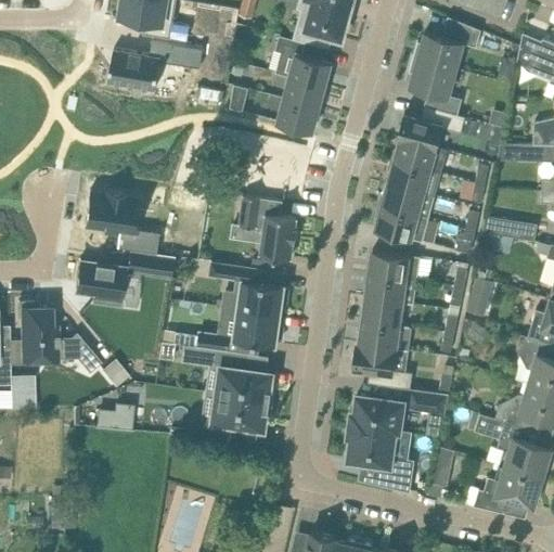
[(121,0),(119,16),(144,21),(142,34),(170,39),(176,0),(121,0)]
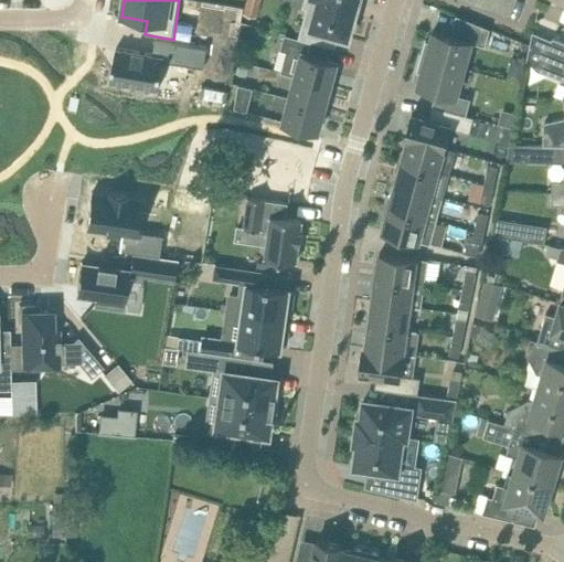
[(304,0),(302,10),(308,11),(304,24),(302,24),(299,35),(320,42),(322,33),(348,41),(357,11),(318,0),(304,0)]
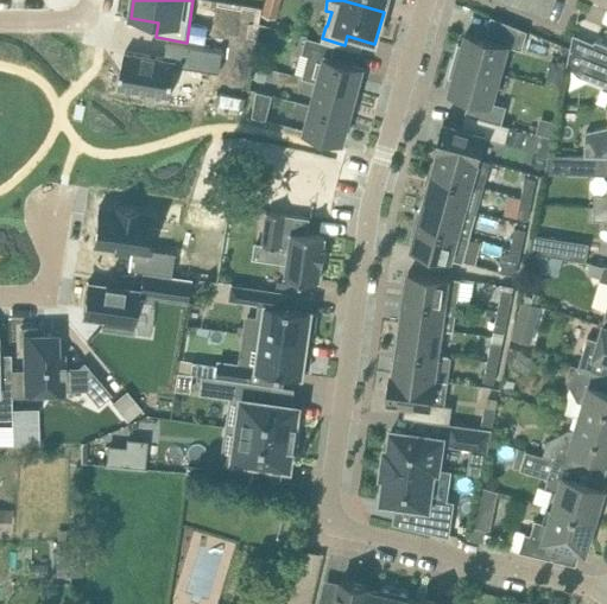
[(342,0),(384,12),(386,0),(342,0)]
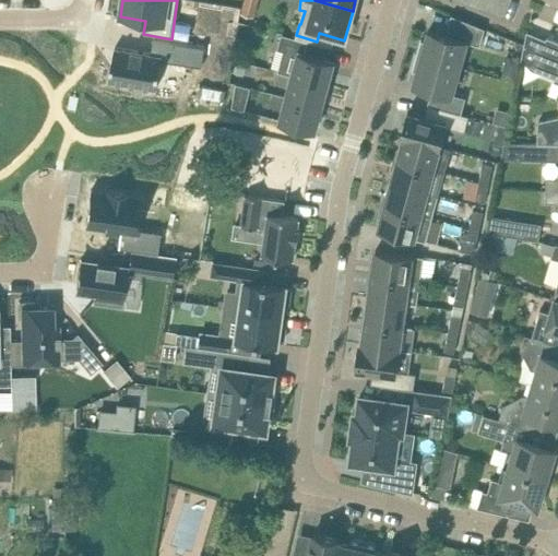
[(245,1),(240,15),(254,20),(258,4),(245,1)]
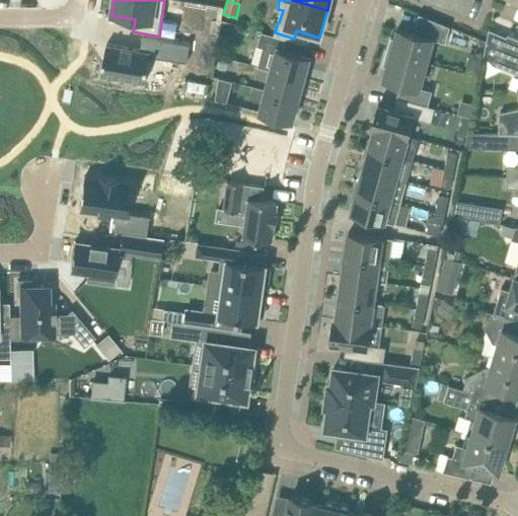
[(426,65),(432,41),(445,45),(449,28),(418,16),(413,34),(397,29),(394,41),(389,40),(385,54),(426,65)]
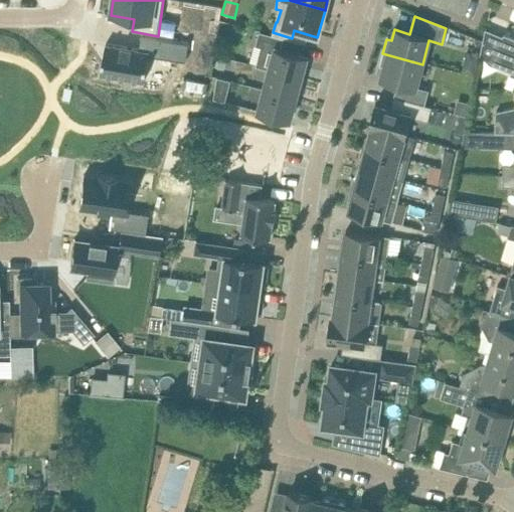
[(513,40),(503,36),(502,38),(485,31),(481,51),(479,59),(492,64),(491,66),(513,75),(513,40)]
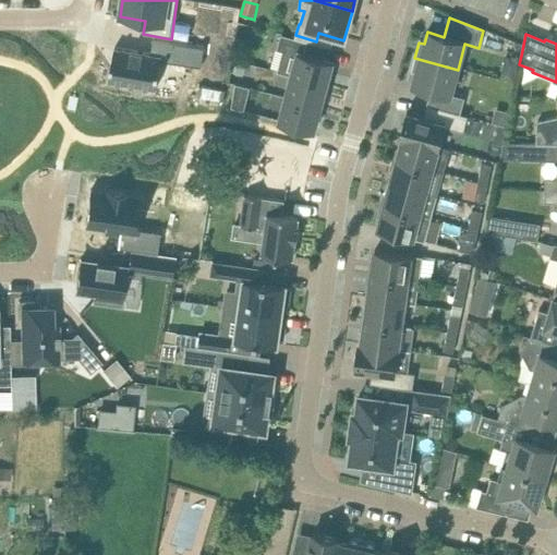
[(283,51),(277,74),(326,86),(329,75),(331,76),(335,64),(304,56),(307,43),(281,36),(278,50),(283,51)]
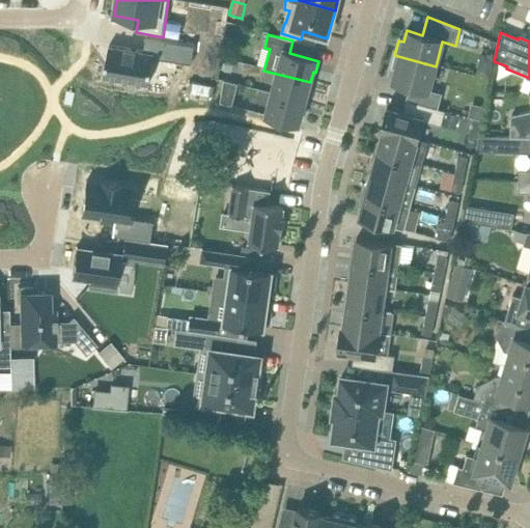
[(108,48),(104,78),(159,87),(163,60),(173,62),(176,44),(154,40),(151,54),(108,48)]
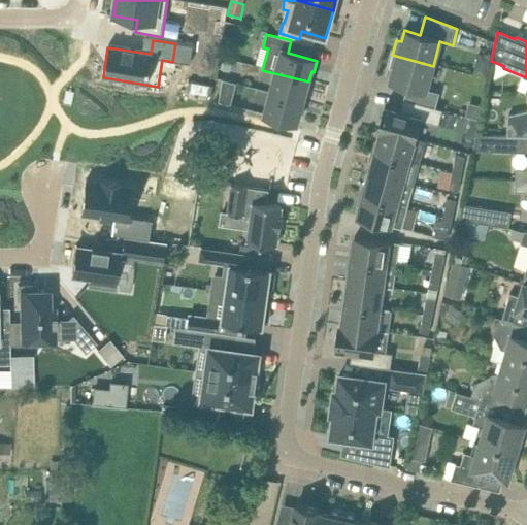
[(426,91),(433,66),(392,55),(389,69),(393,71),(390,83),(407,87),(403,101),(435,109),(439,94),(426,91)]
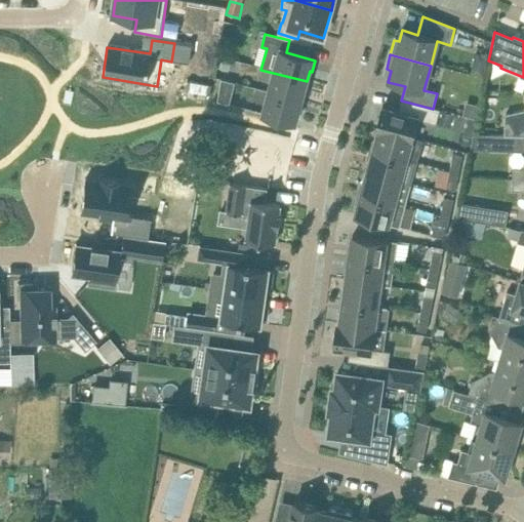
[(472,77),(484,80),(488,61),(476,56),(472,77)]
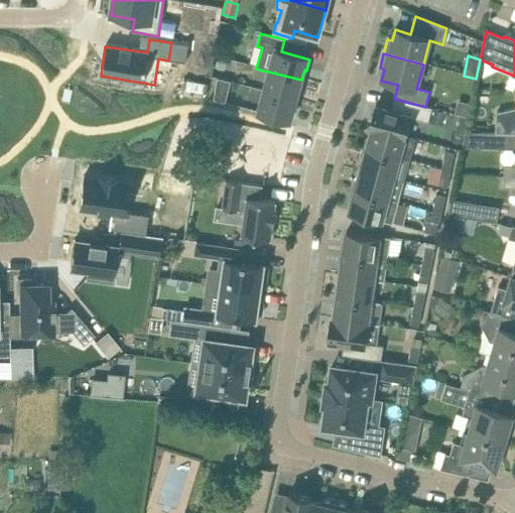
[(218,58),(215,70),(225,72),(228,61),(218,58)]
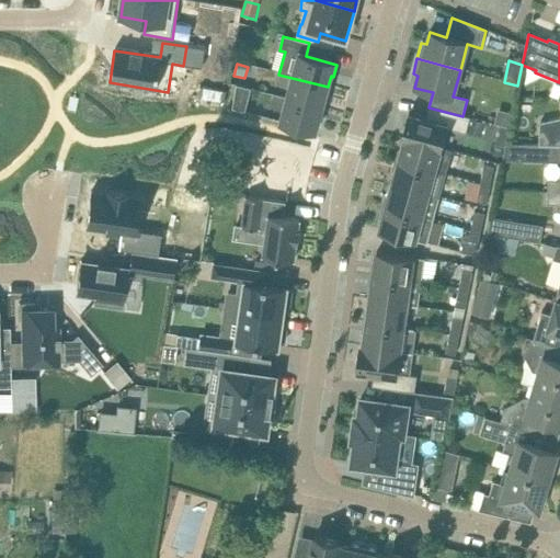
[(292,78),(286,100),(324,110),(328,99),(324,99),(328,87),(292,78)]
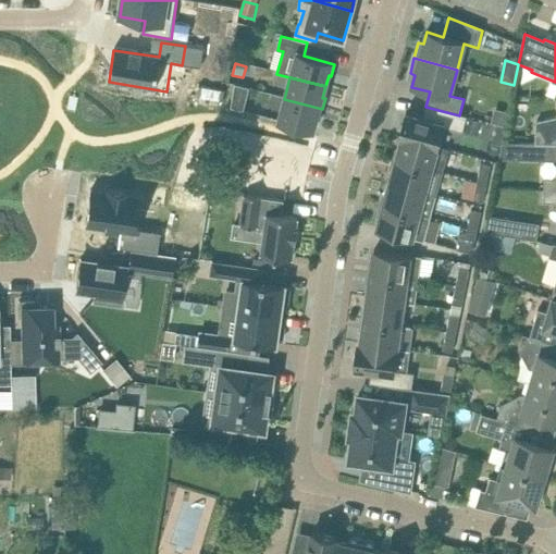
[(249,89),(233,85),(230,109),(243,112),(249,89)]
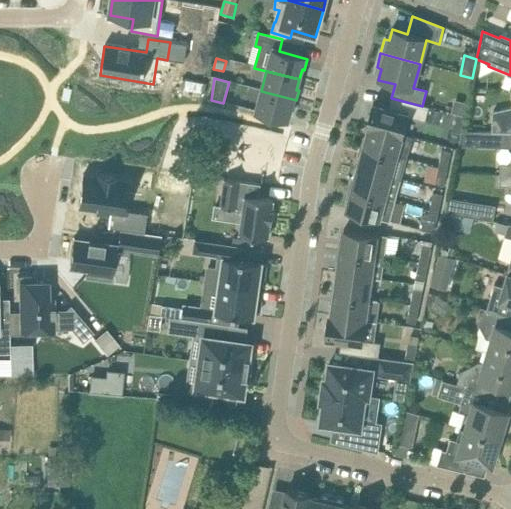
[(261,91),(256,112),(288,121),(291,110),(293,111),(296,100),(261,91)]
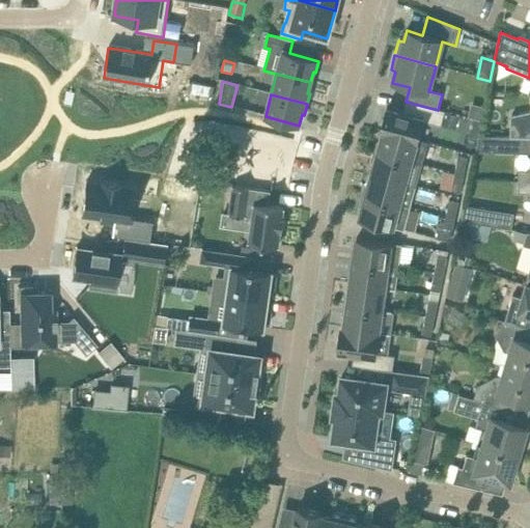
[(381,133),(383,133),(417,141),(422,121),(441,127),(445,112),(438,110),(406,102),(402,113),(393,111),(393,110),(387,108),(385,115),(386,115),(381,133)]
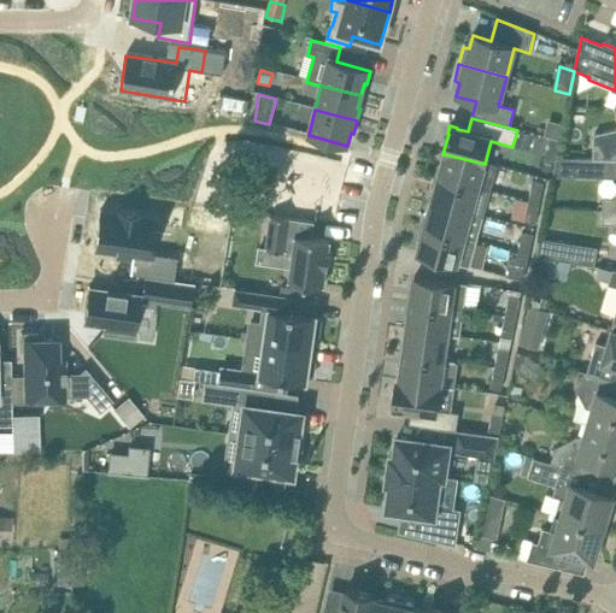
[(547,123),(544,136),(558,141),(562,127),(547,123)]
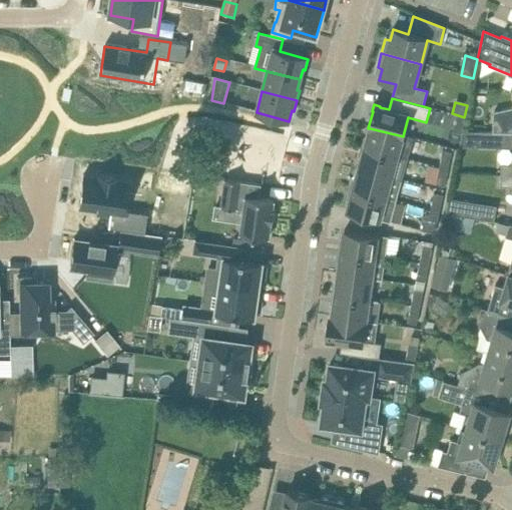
[(462,132),(465,118),(430,108),(426,122),(444,127),(443,130),(461,135),(462,132)]
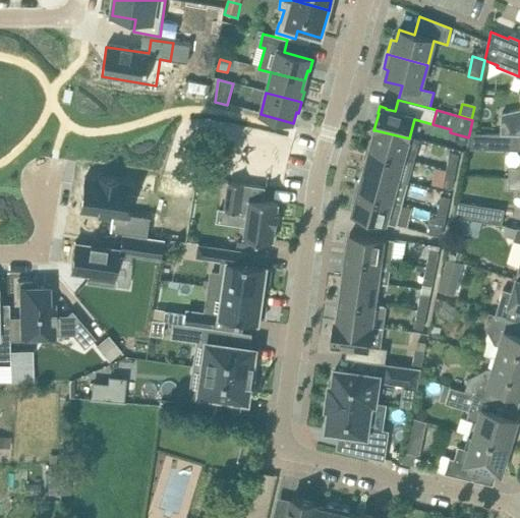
[(519,111),(501,115),(500,136),(519,136),(519,111)]
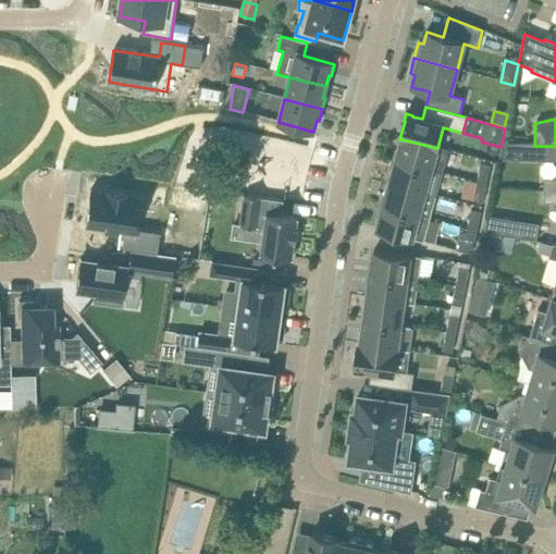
[(402,139),(396,162),(442,175),(448,151),(437,148),(402,139)]
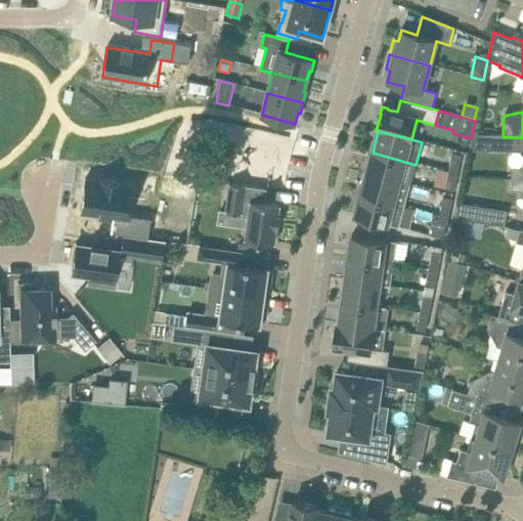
[(471,138),(469,152),(497,153),(498,136),(472,135),(471,138)]
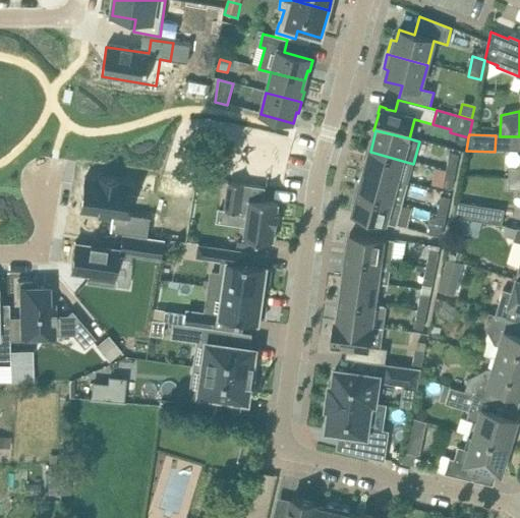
[(370,152),(364,173),(408,184),(413,164),(370,152)]
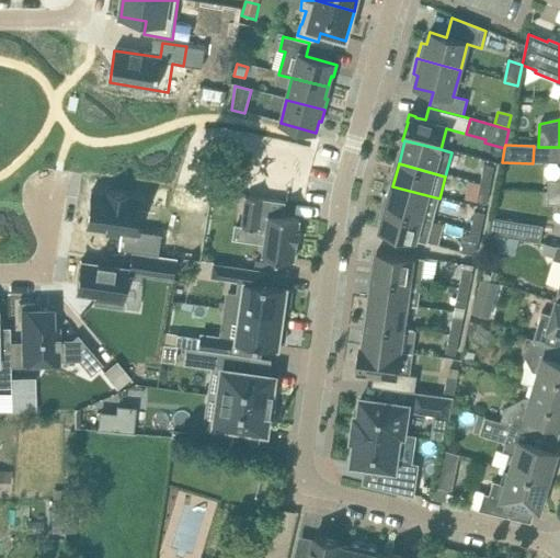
[(483,167),(479,185),(490,188),(493,169),(483,167)]
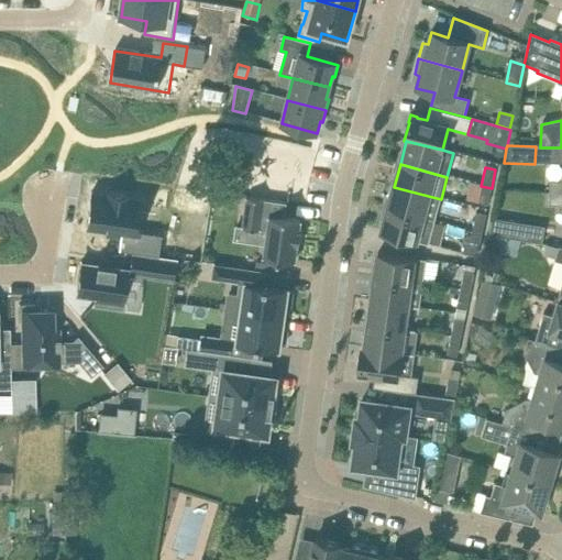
[(561,177),(561,178),(561,183),(550,183),(549,195),(561,195),(561,177)]
